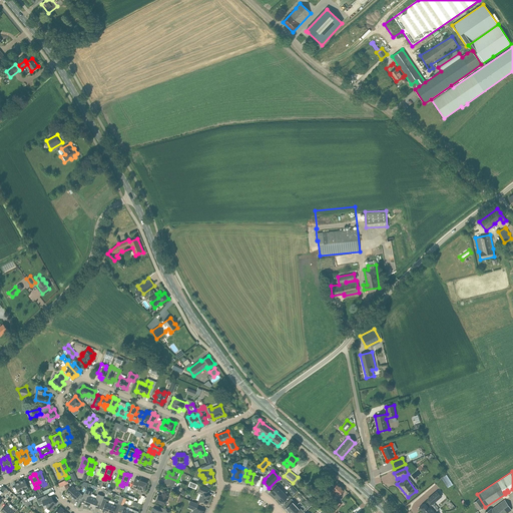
[(253,474),(251,483),(257,484),(258,479),(261,480),(262,476),(253,474)]
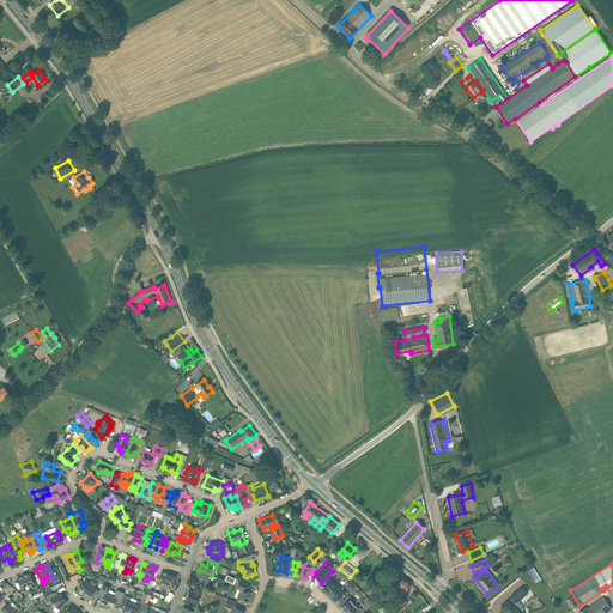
[(204,578),(202,584),(212,588),(213,582),(211,581),(212,575),(199,570),(196,576),(204,578)]
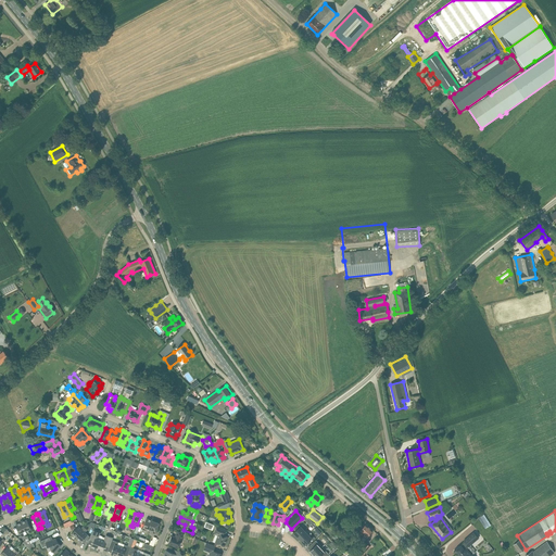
[(147,528),(150,529),(153,519),(151,519),(147,518),(141,531),(144,532),(147,528)]
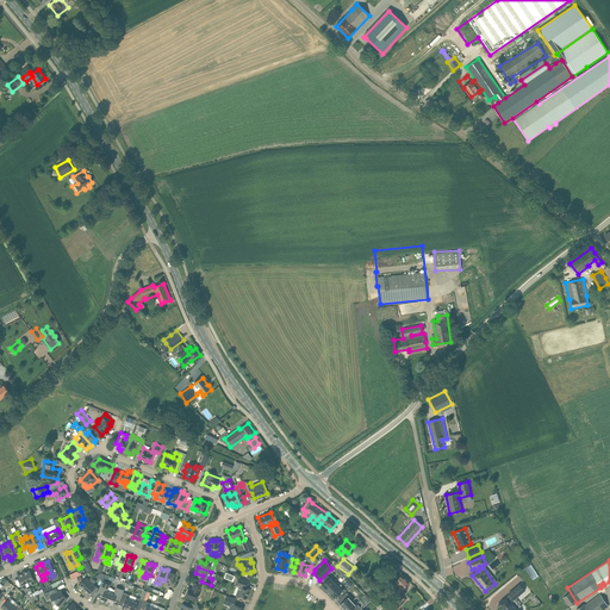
[(25,571),(23,572),(27,582),(31,580),(32,585),(36,584),(30,570),(25,572),(25,571)]
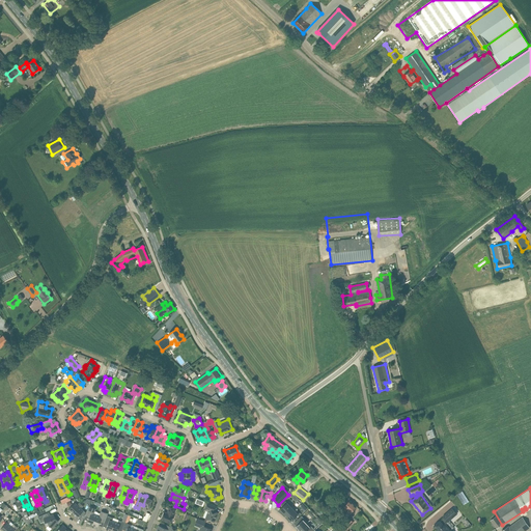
[(143,505),(146,506),(145,510),(147,511),(152,500),(147,498),(147,497),(146,496),(143,505)]
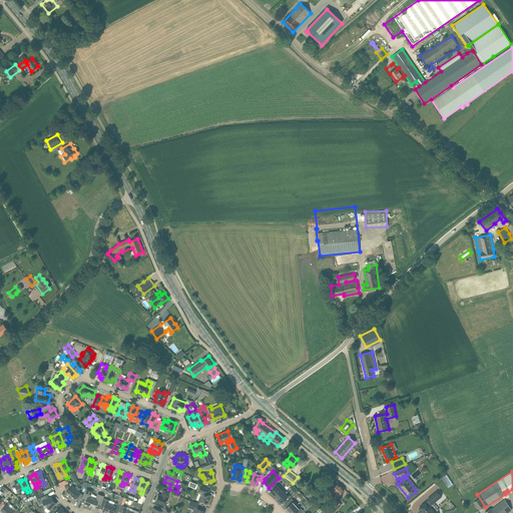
[(23,489),(19,481),(18,482),(15,484),(20,495),(22,494),(21,491),(23,489)]
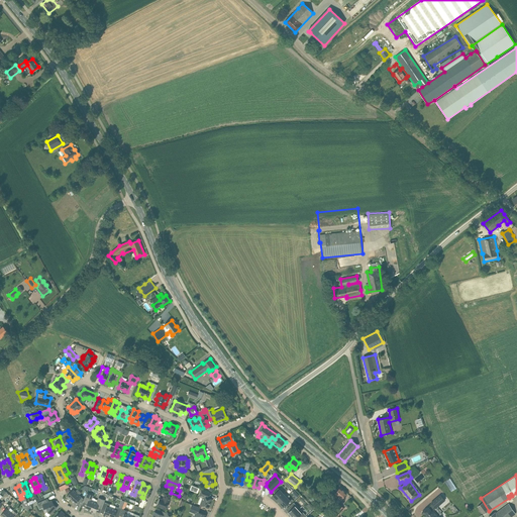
[(347,493),(340,487),(335,493),(336,495),(332,499),(338,504),(347,493)]
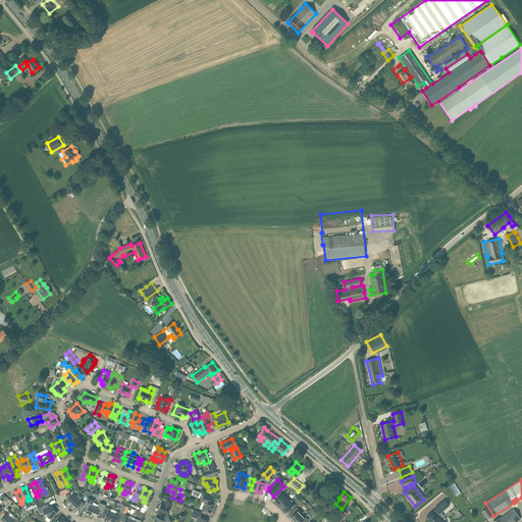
[(275,500),(279,504),(285,498),(280,492),(276,497),(277,498),(275,500)]
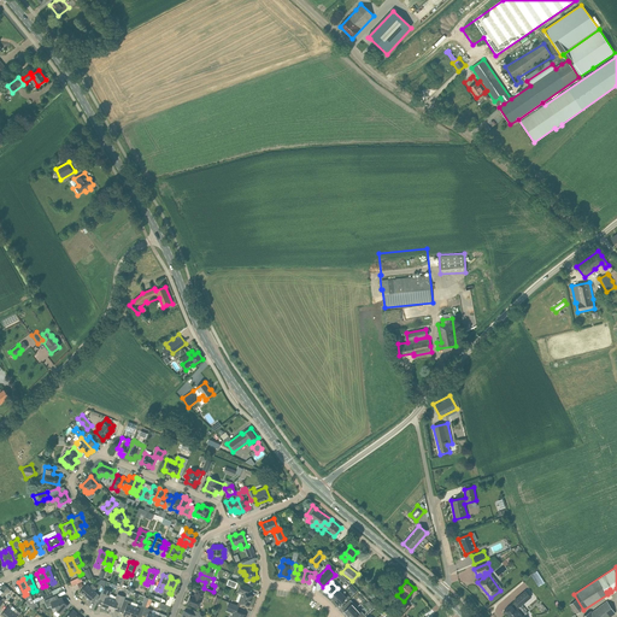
[(82,594),(86,597),(95,586),(93,583),(90,587),(87,583),(80,593),(82,595),(82,594)]
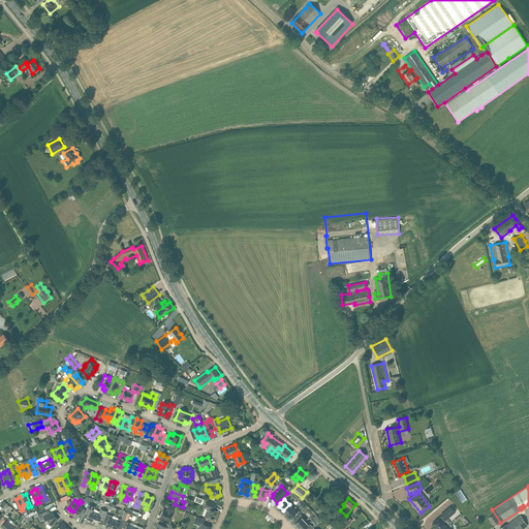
[(216,505),(211,503),(206,501),(204,508),(208,509),(205,517),(214,520),(216,512),(215,512),(216,510),(214,509),(216,505)]
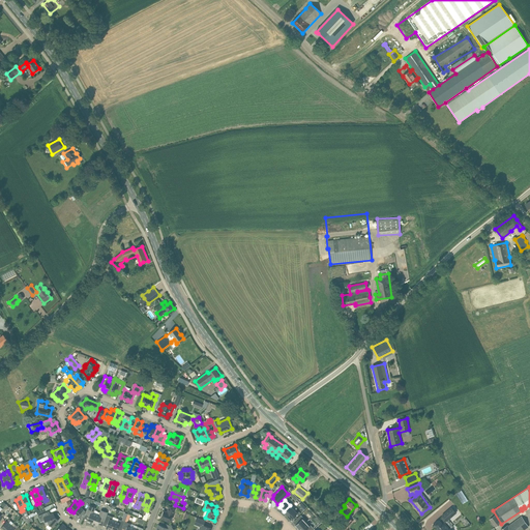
[(74,512),(76,514),(75,516),(77,517),(78,516),(80,518),(83,514),(84,516),(85,511),(81,507),(83,504),(82,503),(74,512)]
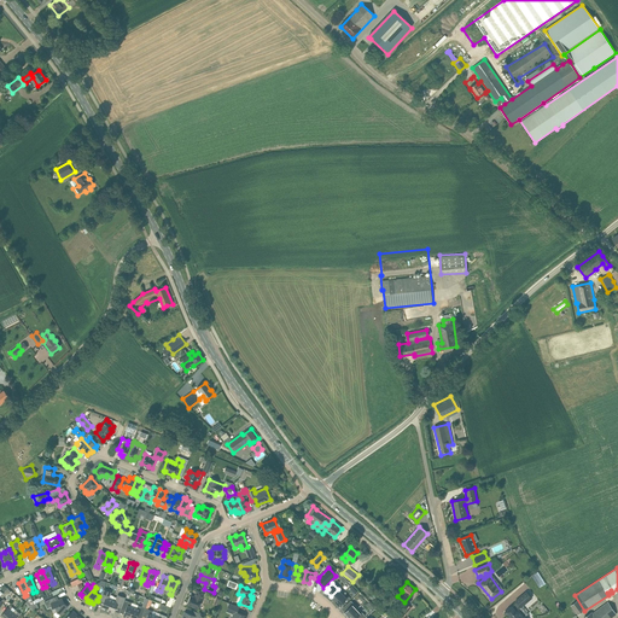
[(101,608),(108,611),(112,600),(109,599),(111,593),(104,589),(100,600),(104,601),(101,608)]
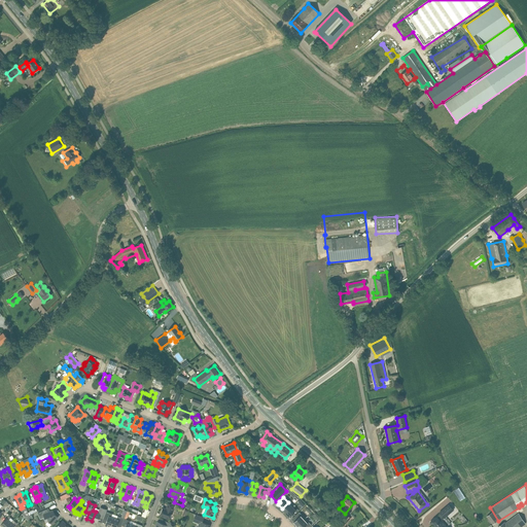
[(282,508),(285,513),(292,506),(288,502),(282,508)]
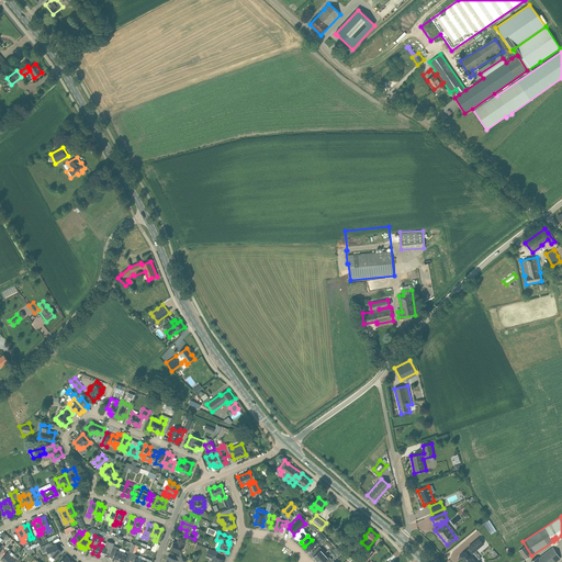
[(186,539),(184,539),(179,537),(177,542),(173,541),(170,550),(181,553),(184,544),(183,544),(186,539)]
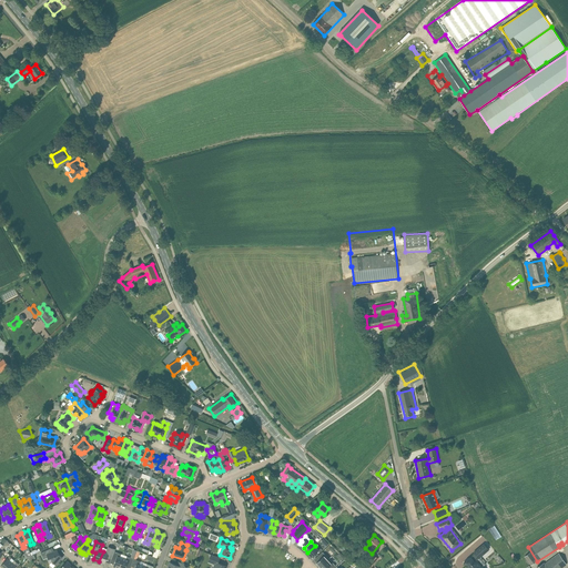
[(473,555),(464,564),(467,567),(484,567),(483,566),(479,563),(476,558),(478,557),(479,558),(489,549),(484,544),(474,553),(472,555),(473,555)]
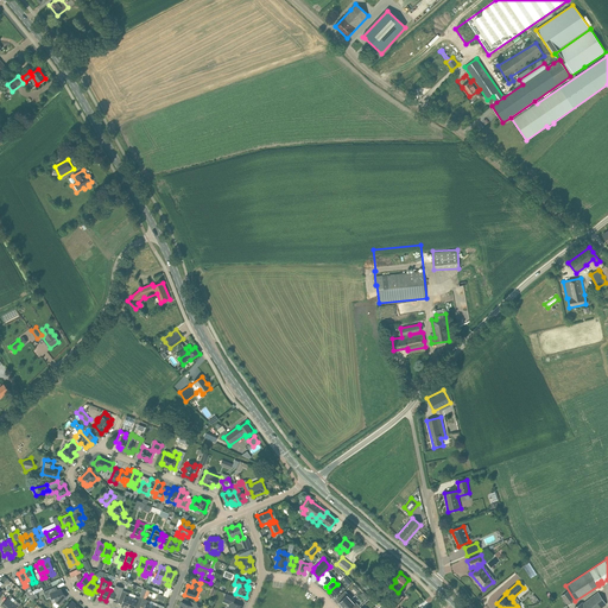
[(337,584),(329,591),(334,596),(336,594),(339,595),(344,589),(343,587),(341,589),(337,584)]
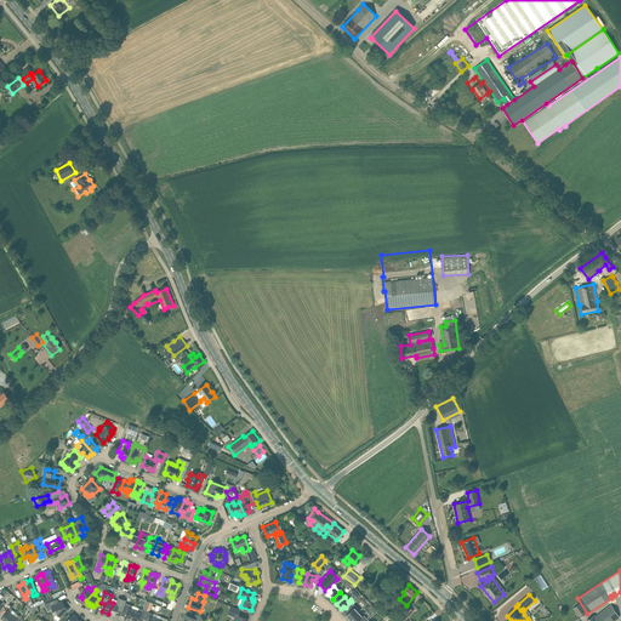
[(108,614),(115,616),(118,609),(121,611),(125,603),(126,600),(119,598),(118,600),(114,599),(113,603),(108,614)]
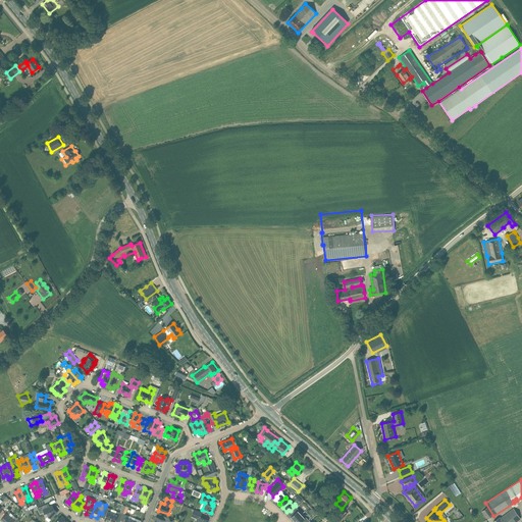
[(38,508),(40,514),(44,512),(45,514),(47,513),(49,516),(48,517),(51,519),(57,512),(54,509),(52,506),(48,508),(46,504),(38,508)]
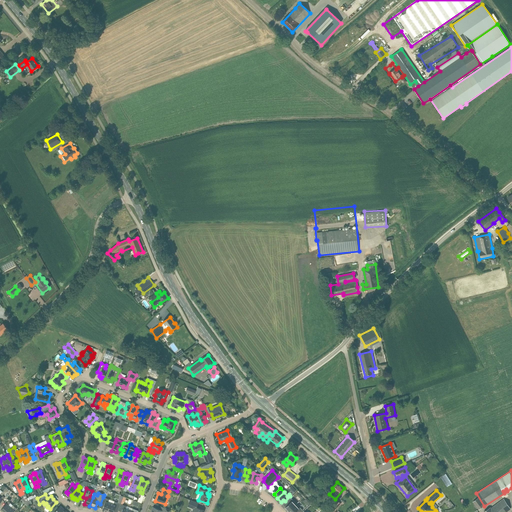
[(102,510),(106,511),(107,511),(111,503),(109,502),(110,499),(107,498),(103,497),(100,504),(104,505),(102,510)]
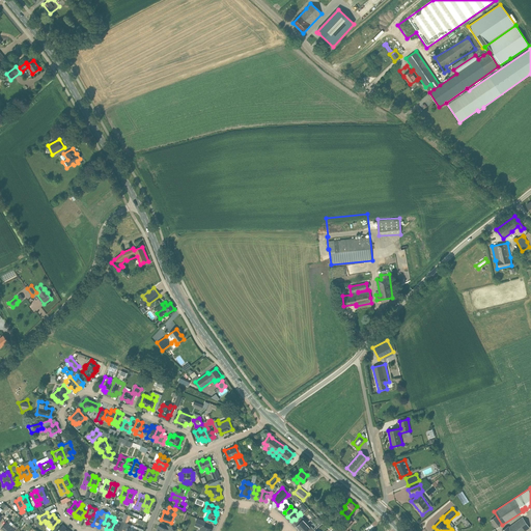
[(296,526),(300,530),(308,523),(302,515),(297,520),(300,523),(296,526)]
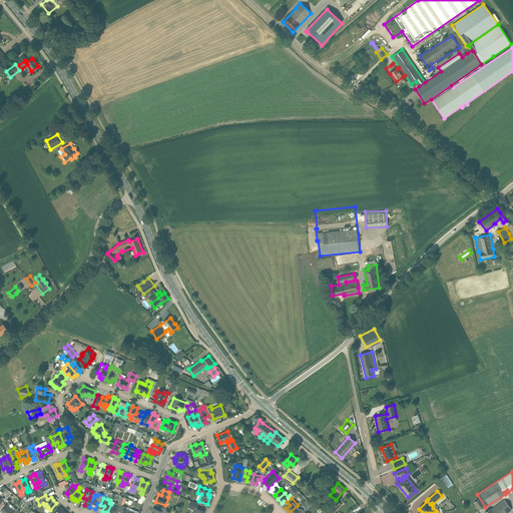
[(479,499),(474,503),(479,511),(485,506),(479,499)]
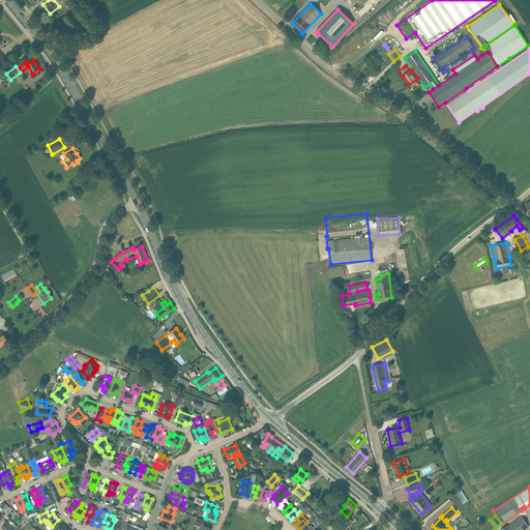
[(194,524),(201,527),(199,529),(210,529),(211,528),(204,525),(205,521),(197,517),(194,524)]
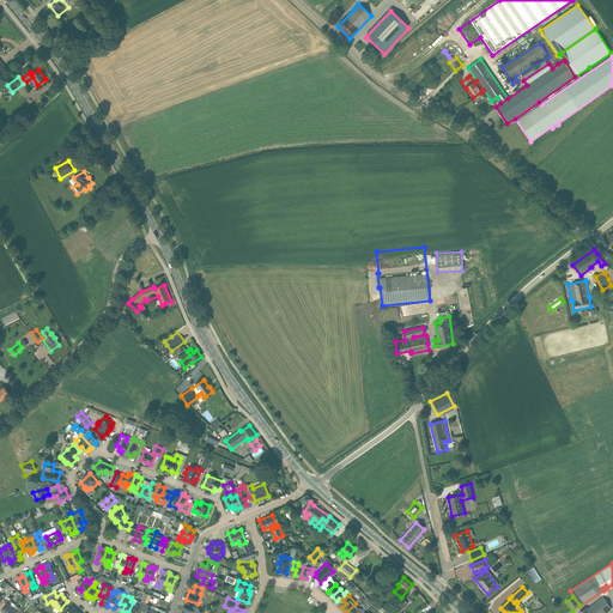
[(402,599),(392,611),(394,612),(402,612),(401,612),(408,604),(402,599)]
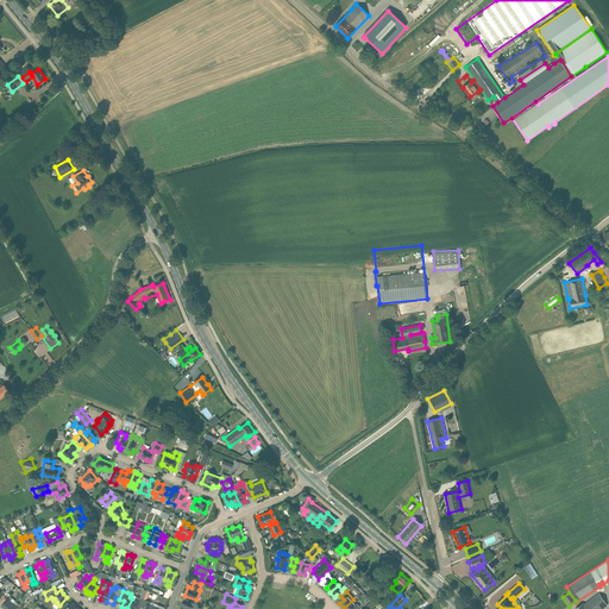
[(602,608),(608,607),(600,595),(584,606),(586,608),(602,608)]
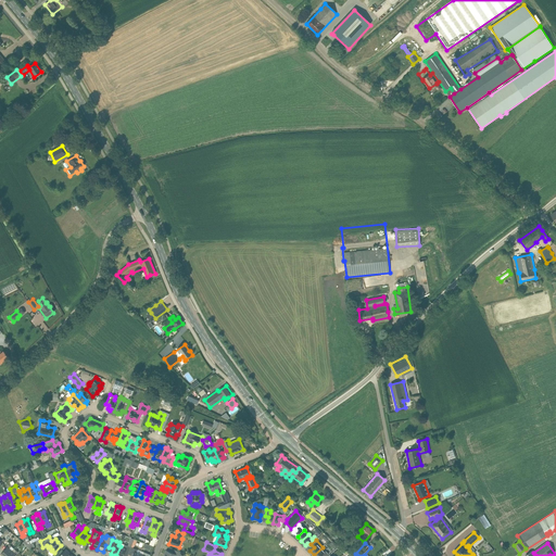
[(7,555),(12,551),(10,548),(12,546),(10,544),(1,554),(2,555),(7,555)]
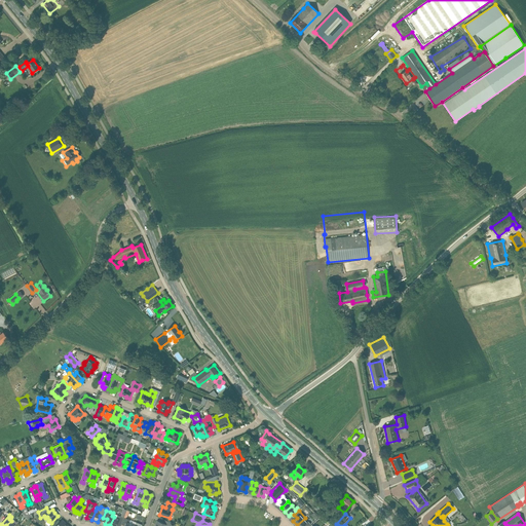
[(116,525),(118,523),(121,524),(124,517),(117,515),(116,518),(114,517),(110,525),(116,525)]
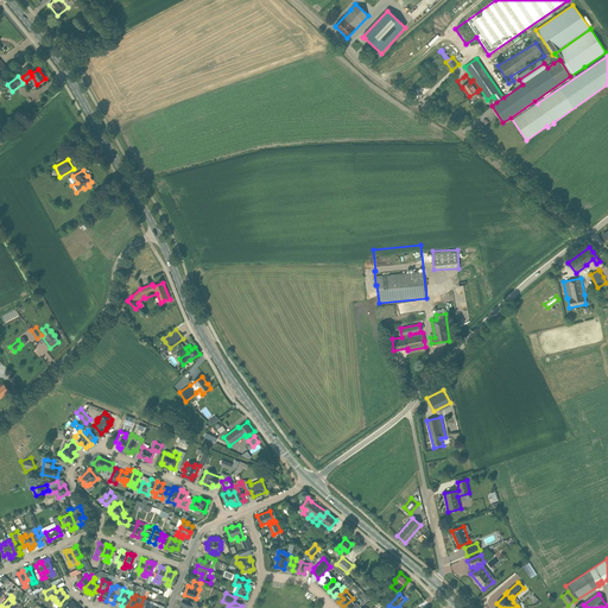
[(144,607),(151,607),(153,606),(150,603),(151,601),(146,599),(144,597),(140,606),(145,607),(144,607)]
